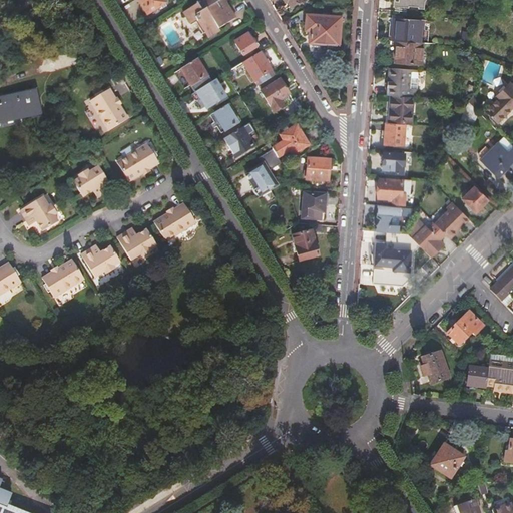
[(43,0),(50,8),(60,0),(43,0)]
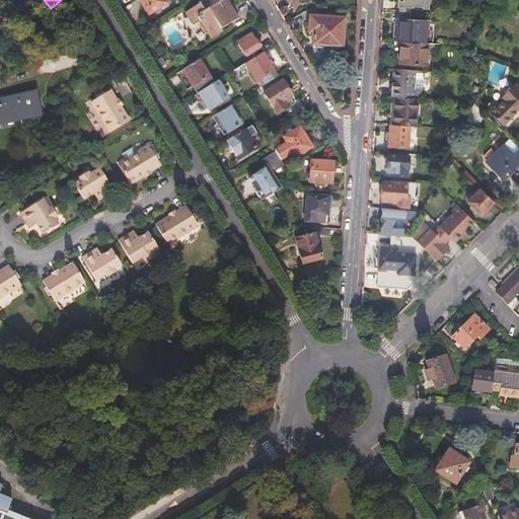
[(167,3),(165,0),(140,0),(149,15),(167,3)]
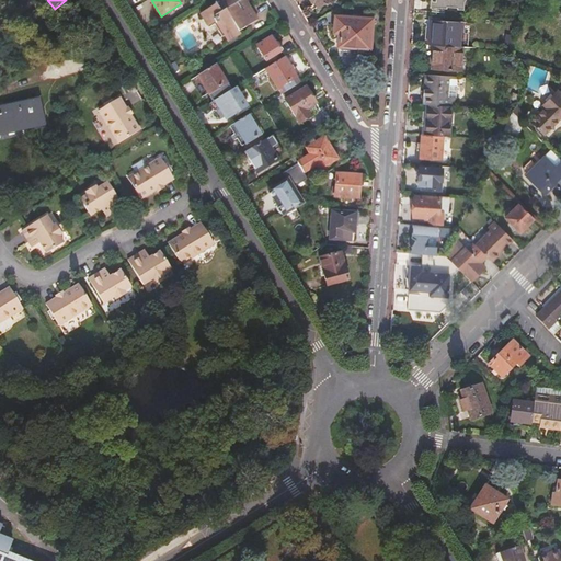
[(258,20),(250,8),(245,10),(240,1),(239,0),(220,0),(216,3),(216,4),(199,14),(207,25),(215,21),(228,41),(240,34),(240,32),(258,20)]
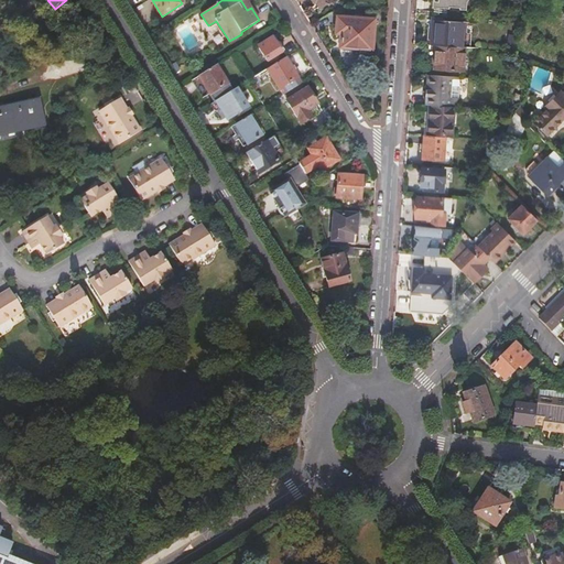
[(247,10),(251,8),(246,0),(241,0),(241,1),(247,10)]
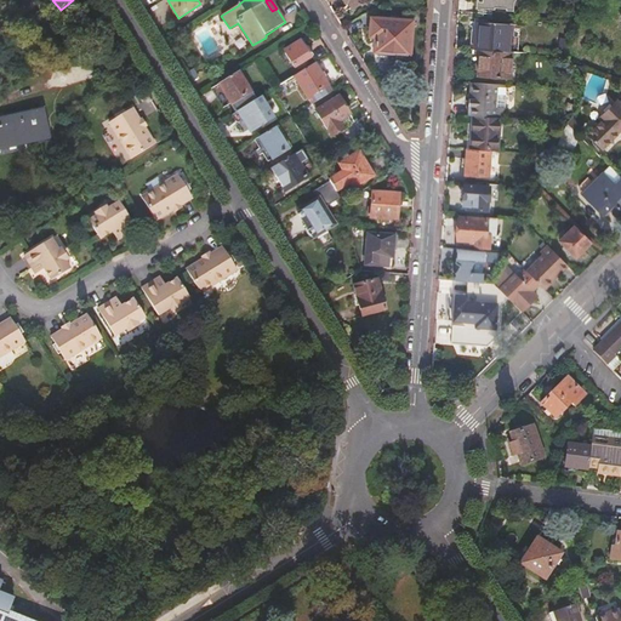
[(374,52),(410,55),(412,20),(371,17),(370,36),(375,38),(374,52)]
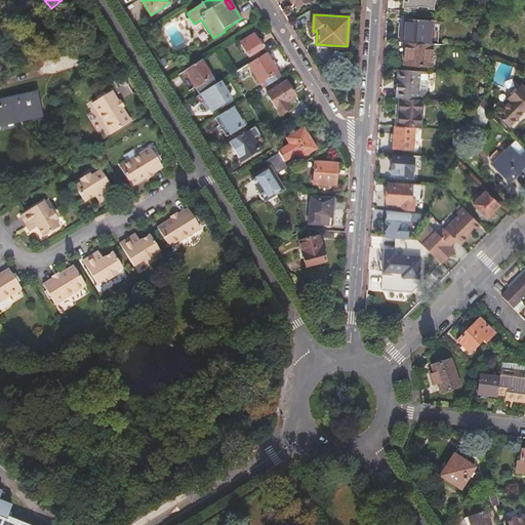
[(403,18),(401,42),(405,42),(429,44),(431,19),(403,18)]
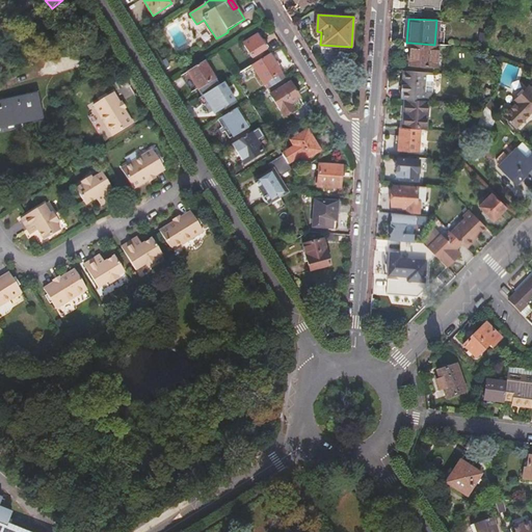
[(243,43),(253,58),(266,50),(257,35),(243,43)]
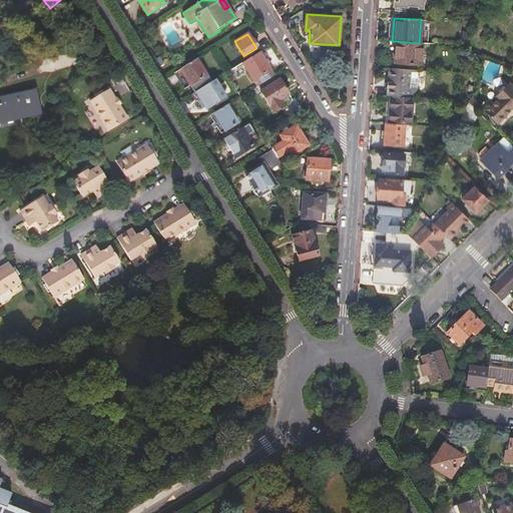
[(419,43),(396,41),(394,62),(423,63),(424,43),(419,43)]
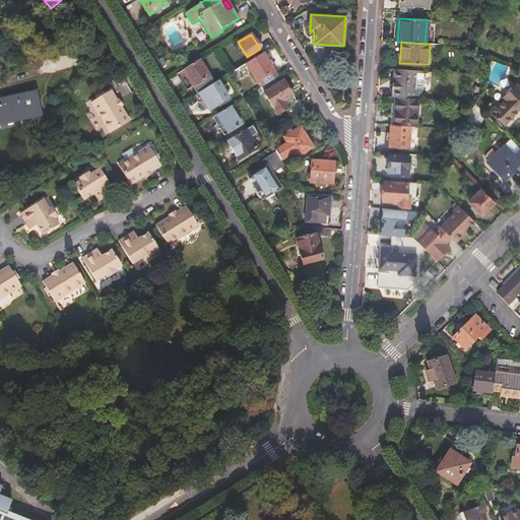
[(278,77),(263,53),(246,64),(250,70),(261,87),(263,86),(277,78),(278,77)]
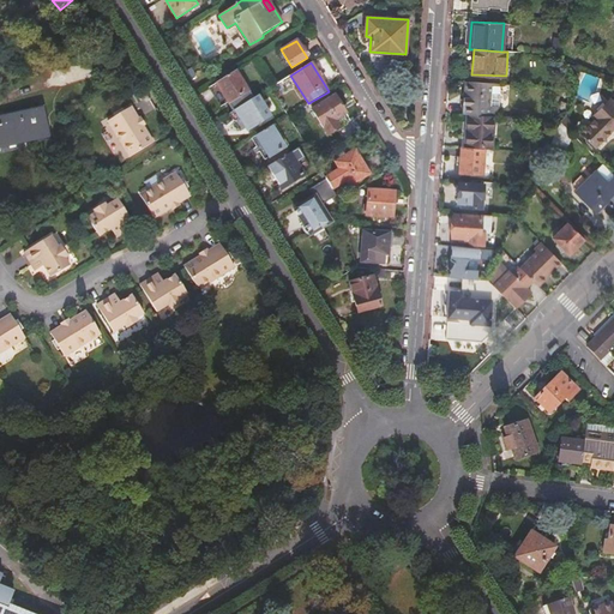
[(248,91),(236,72),(217,84),(228,103),(248,91)]
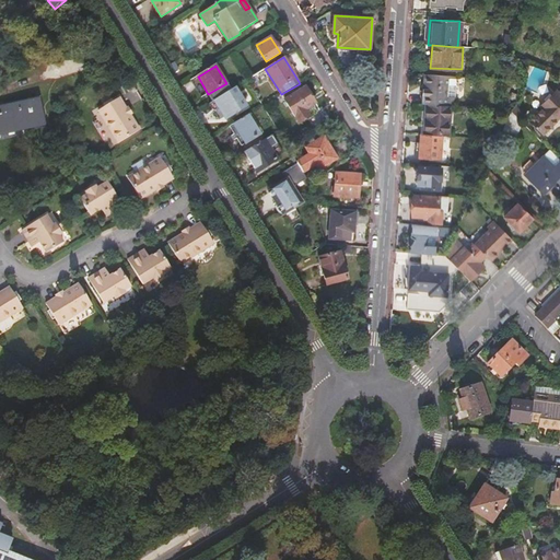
[(265,69),(253,77),(257,83),(269,76),(265,69)]
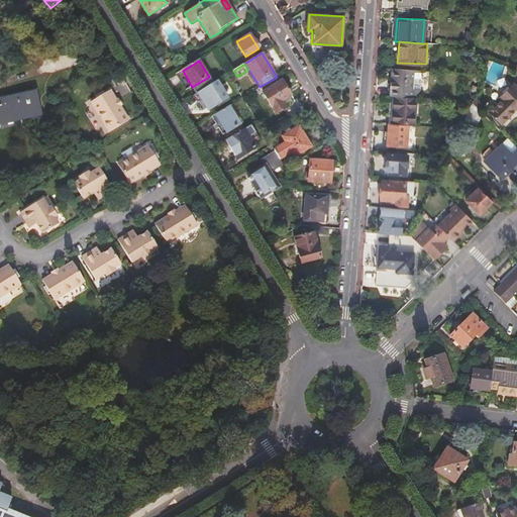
[(410,71),(394,69),(394,82),(391,82),(390,88),(393,88),(393,96),(416,98),(416,89),(409,89),(410,71)]
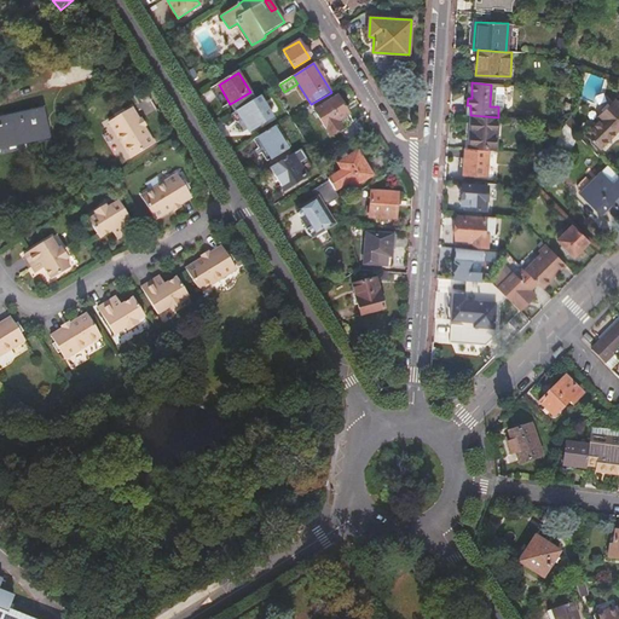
[(501,85),(491,85),(490,106),(498,106),(501,85)]
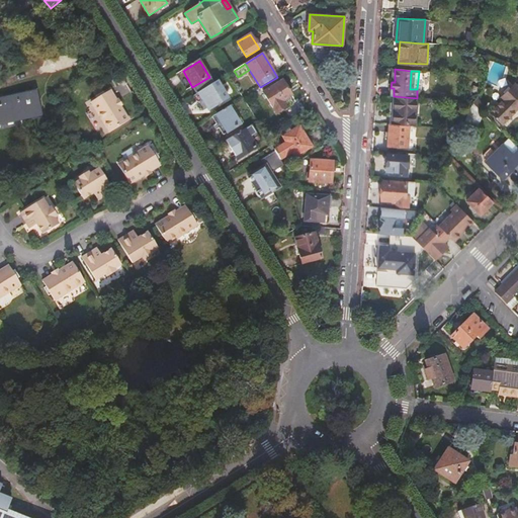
[(209,77),(192,87),(196,94),(198,93),(213,84),(209,77)]
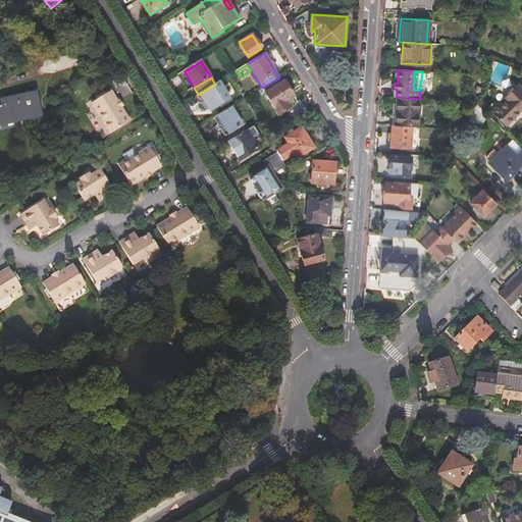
[(281,84),(278,79),(264,87),(267,92),(265,93),(278,115),(296,104),(293,98),(295,97),(285,81),(281,84)]
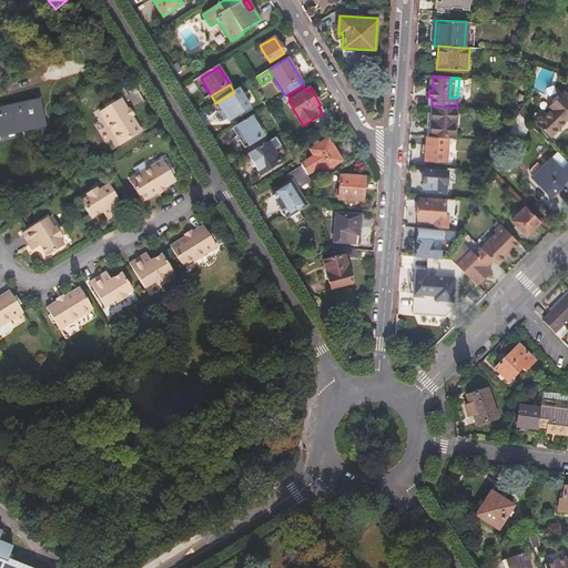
[(250,108),(239,89),(234,92),(217,102),(229,121),(250,108)]
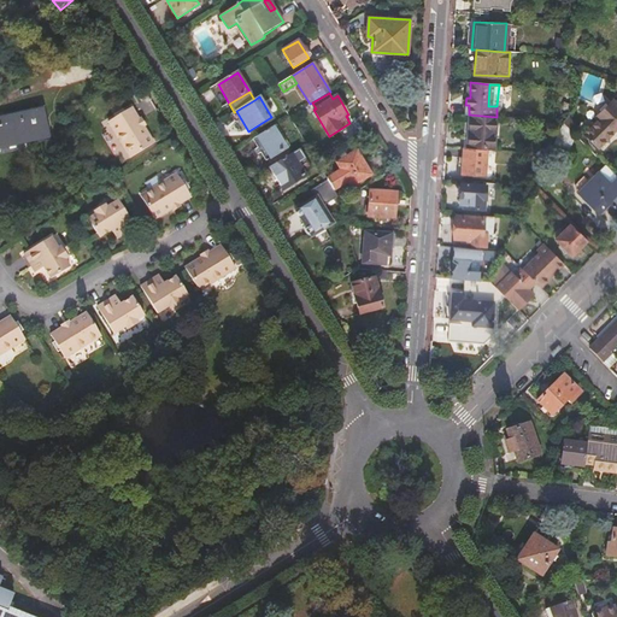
[(582,133),(598,148),(616,129),(616,100),(615,98),(594,117),(597,118),(582,133)]
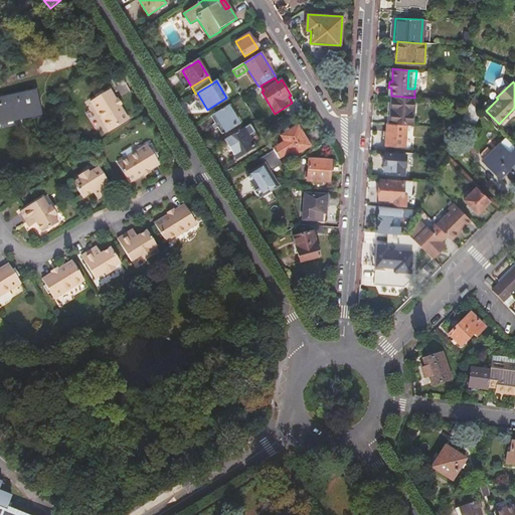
[(473,98),(477,88),(472,86),(468,95),(473,98)]
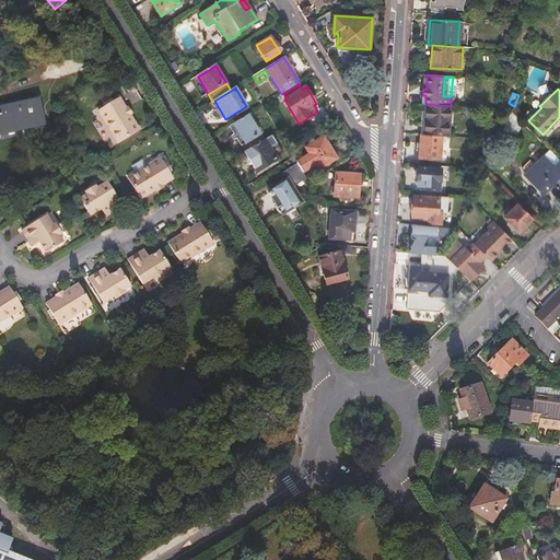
[(0,133),(45,125),(39,98),(0,107),(0,133)]
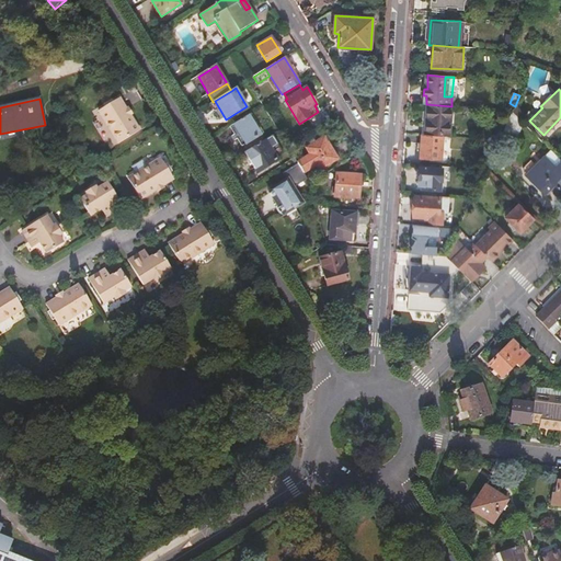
[(107,126),(127,111),(126,110),(119,99),(99,111),(107,126)]
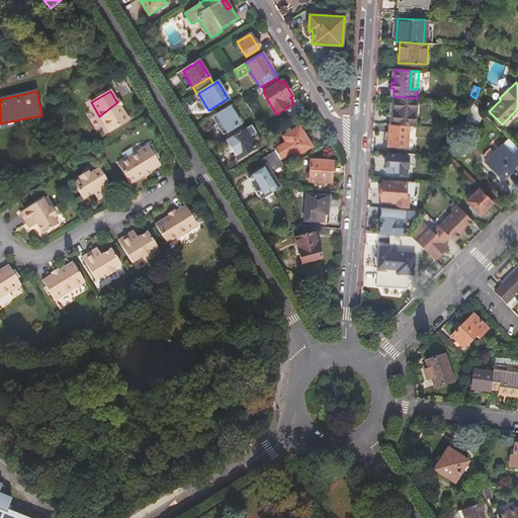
[(417,98),(394,96),(392,123),(409,125),(415,125),(417,98)]
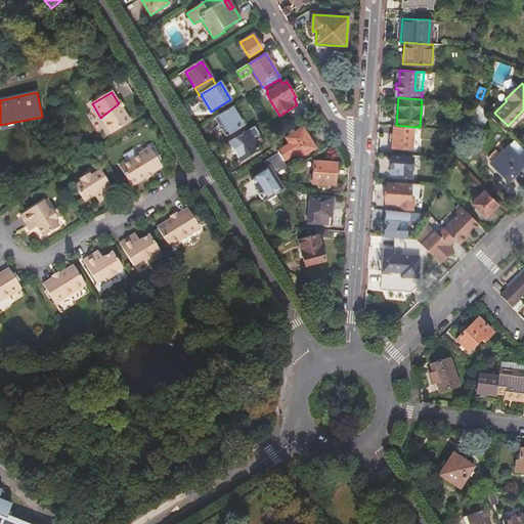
[(122,108),(119,103),(100,118),(111,134),(130,122),(122,108)]
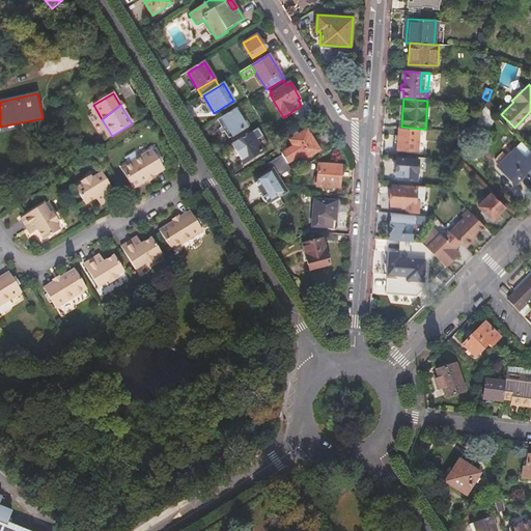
[(495,115),(485,105),(477,122),(488,128),(495,115)]
